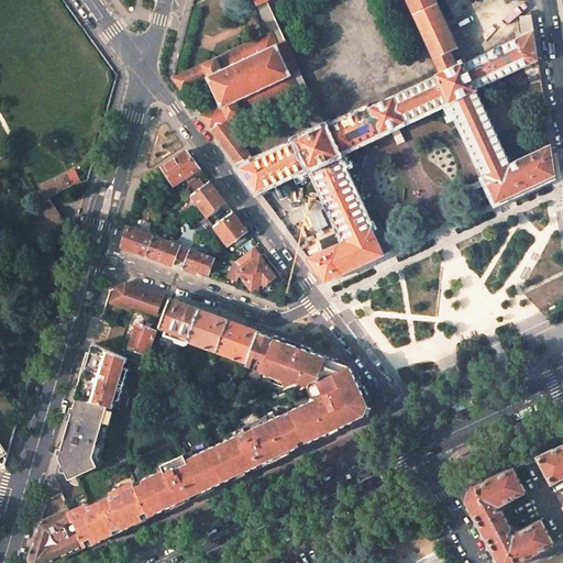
[(523,67),(538,59),(533,31),(523,36),(518,39),(504,45),(488,52),(467,62),(465,58),(461,61),(456,62),(451,51),(459,47),(446,21),(437,0),(255,0),(257,4),(263,2),(267,0),(407,0),(434,57),(431,59),(438,76),(417,86),(349,118),(326,129),(321,131),(318,132),(299,141),(255,162),(243,145),(249,142),(231,118),(243,112),(280,95),(298,87),(291,75),(278,45),(272,32),(260,37),(218,57),(202,64),(174,78),(183,90),(209,78),(222,107),(214,109),(201,116),(211,128),(231,154),(241,167),(258,190),(312,165),(312,166),(320,181),(323,190),(331,206),(337,218),(340,227),(299,245),(316,267),(327,282),(338,276),(346,272),(361,265),(366,263),(385,254),(377,239),(375,234),(373,228),(372,229),(337,154),(389,129),(394,127),(398,125),(452,100),(486,175),(485,176),(489,186),(497,202),(523,189),(555,175),(552,148),(551,145),(511,163),(505,148),(476,88),(497,79),(523,67)]
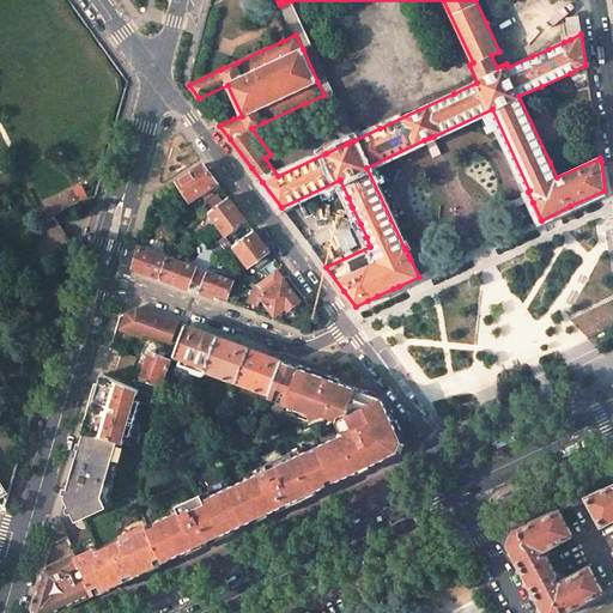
[(570,40),(581,34),(578,16),(566,18),(570,40)]
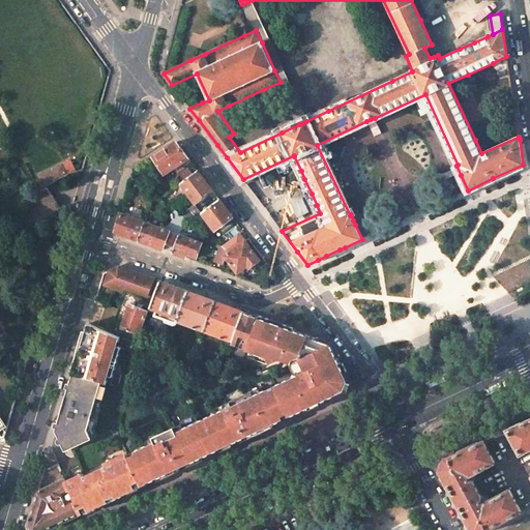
[(506,56),(493,63),(500,78),(509,76),(506,56)]
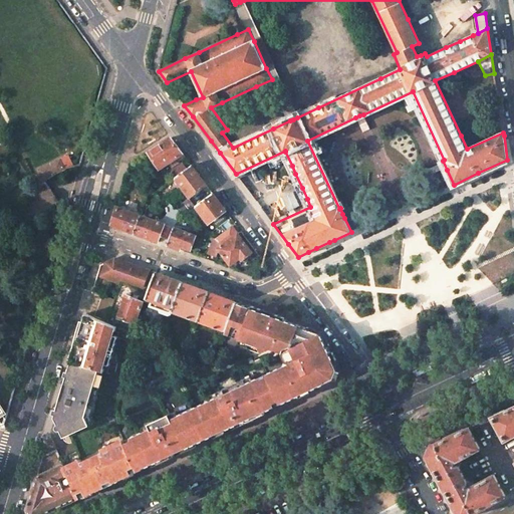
[(183,154),(171,138),(149,152),(160,169),(170,162),(173,165),(177,162),(185,156),(183,154)]
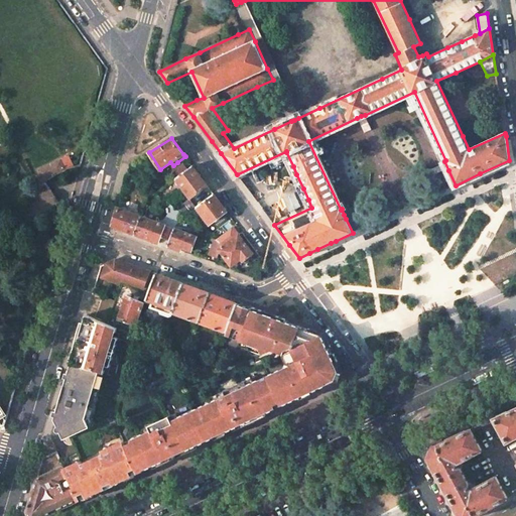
[(67,170),(75,167),(70,155),(60,159),(67,170)]
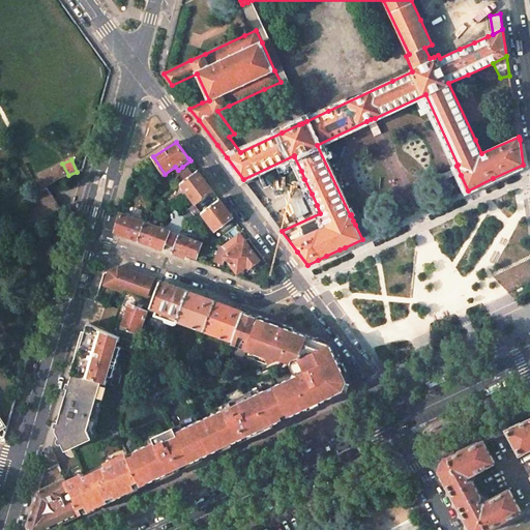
[(39,175),(46,188),(47,186),(68,175),(62,164),(39,175)]
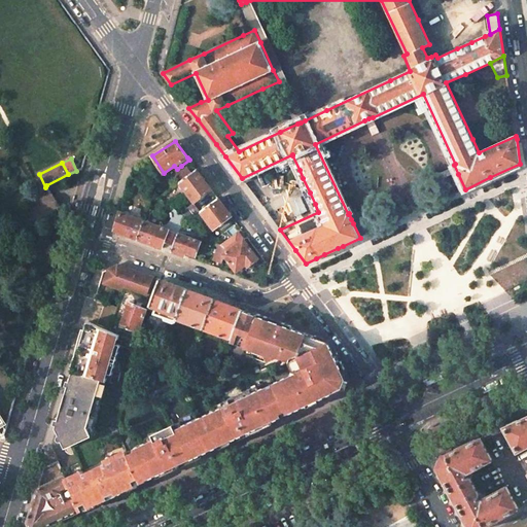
[(192,173),(186,166),(174,175),(179,182),(192,173)]
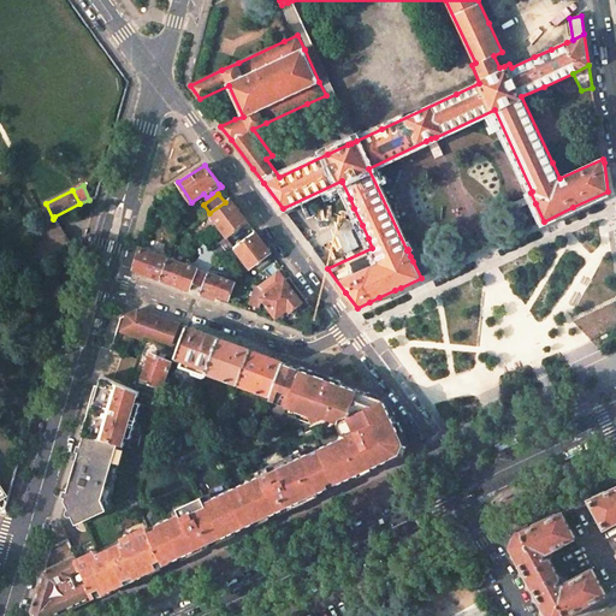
[(247,221),(230,199),(225,202),(209,213),(227,237),(247,221)]
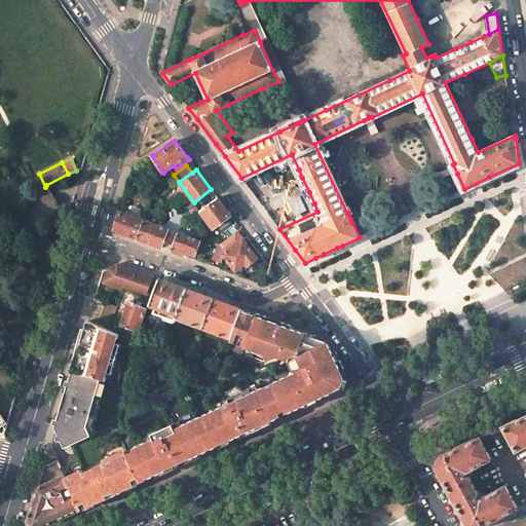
[(141,190),(127,186),(123,199),(137,203),(141,190)]
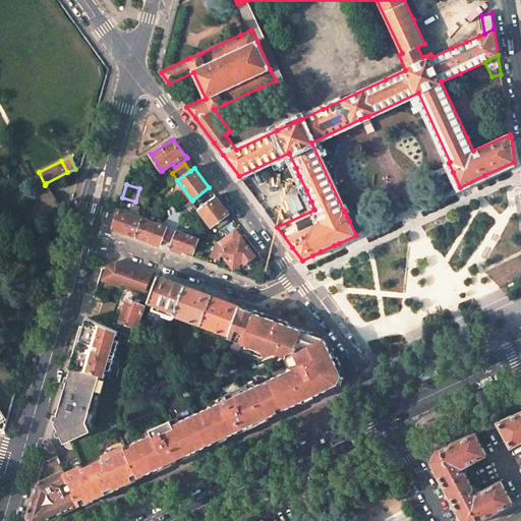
[(229,214),(216,196),(198,210),(205,218),(209,215),(215,224),(229,214)]
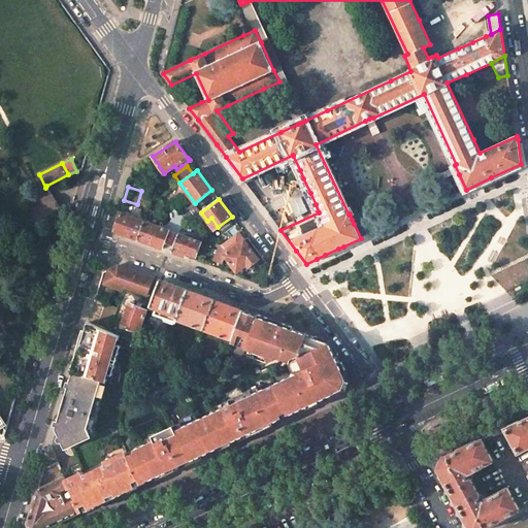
[(194,204),(193,204),(180,213),(185,218),(190,221),(200,212),(194,204)]
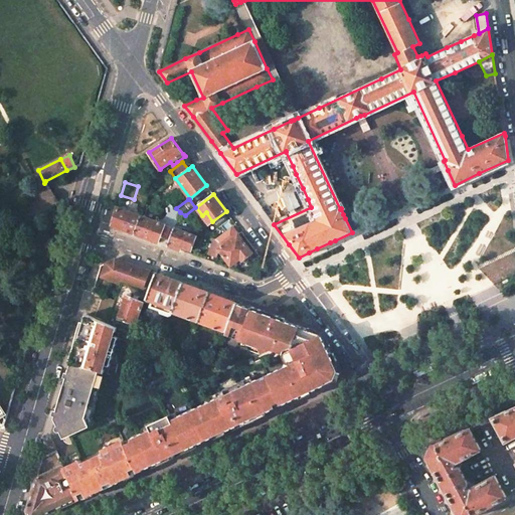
[(141,216),(118,207),(113,224),(135,233),(141,216)]
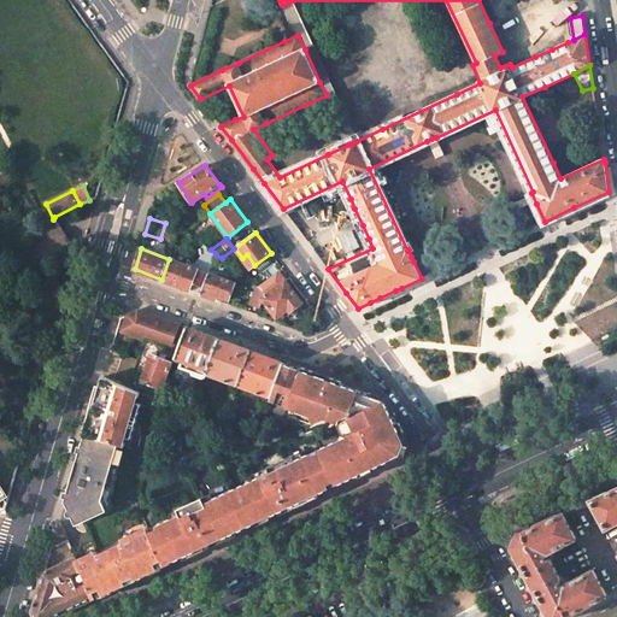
[(211,250),(204,250),(199,265),(210,270),(216,254),(211,250)]
